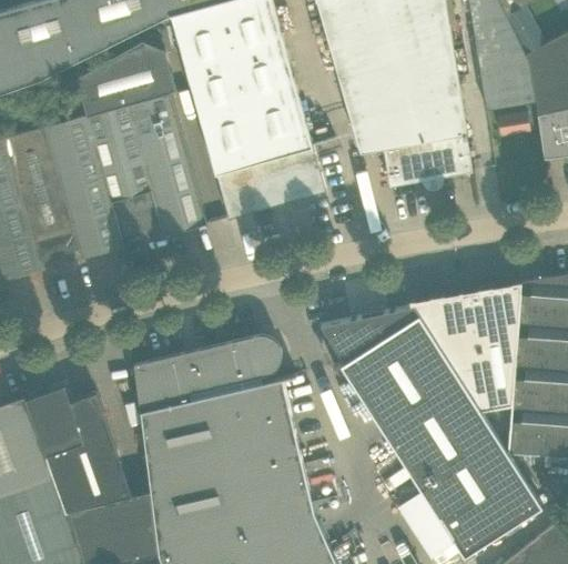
[(232,0),(48,0),(0,13),(0,94),(42,80),(171,16),(232,0)]
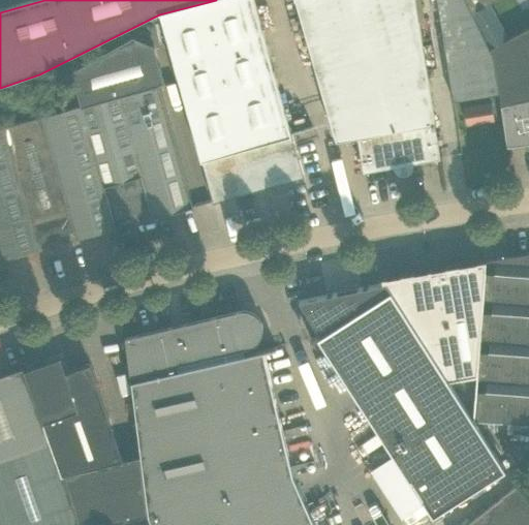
[(303,181),(251,0),(216,0),(159,14),(213,206),(303,181)]
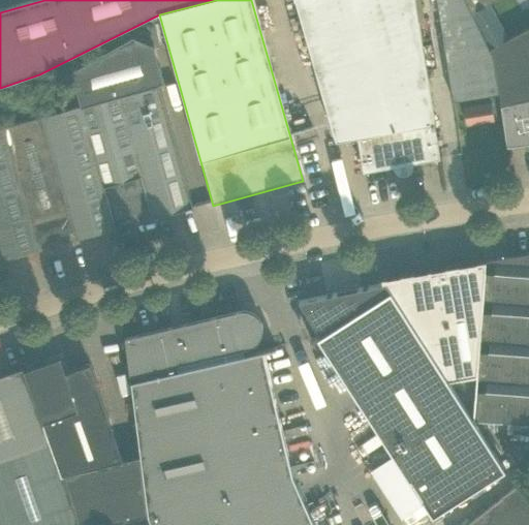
[(293,0),(336,144),(358,140),(364,175),(393,170),(394,174),(397,178),(402,180),(407,179),(411,176),(412,171),(412,166),(440,161),(434,125),(413,0),(293,0)]
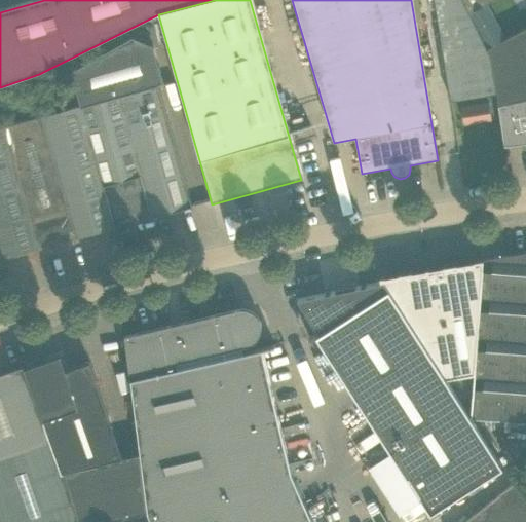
[(460,0),(433,0),(450,104),(495,97),(492,76),(490,60),(487,53),(486,50),(480,38),(470,15),(460,0)]
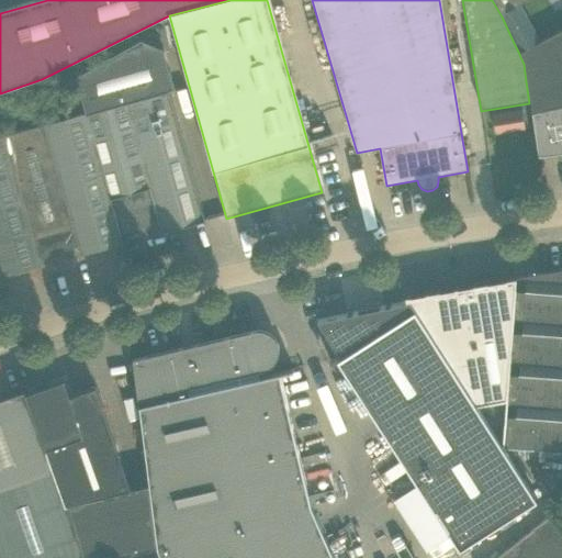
[(492,0),(502,17),(532,0),(492,0)]
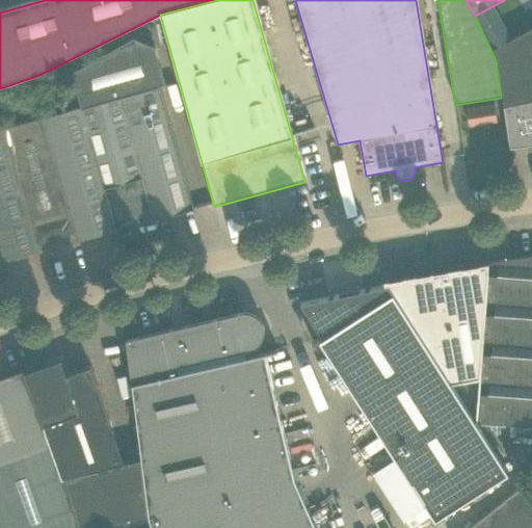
[(531,32),(493,54),(496,60),(498,77),(501,98),(504,110),(531,104),(531,32)]
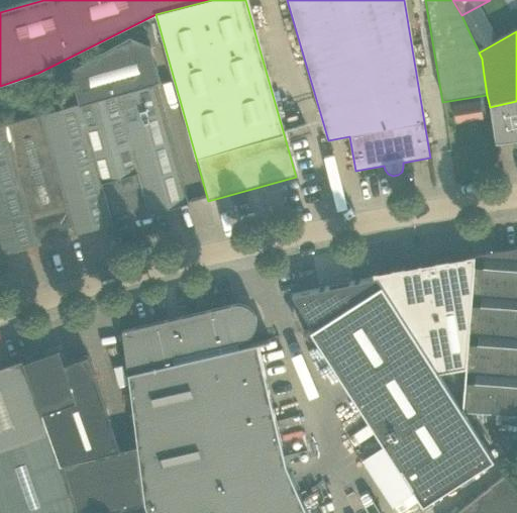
[(154,85),(156,86),(161,84),(150,47),(129,38),(70,73),(79,107),(154,85)]
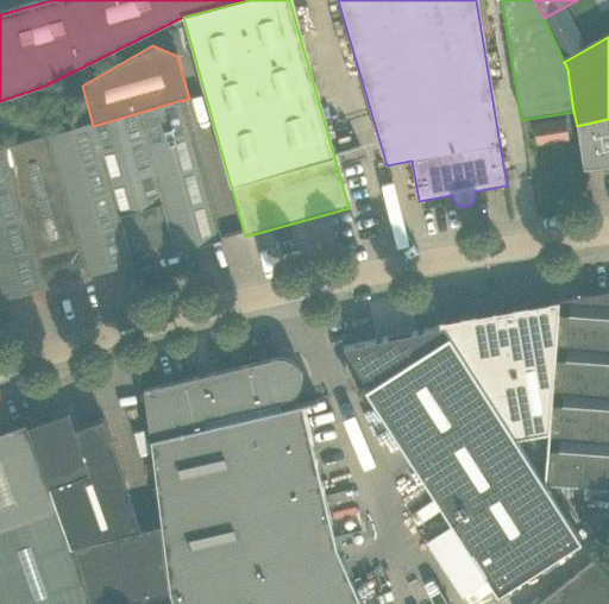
[(213,212),(183,101),(182,100),(93,126),(130,258),(173,246),(175,255),(221,241),(215,219),(213,212)]
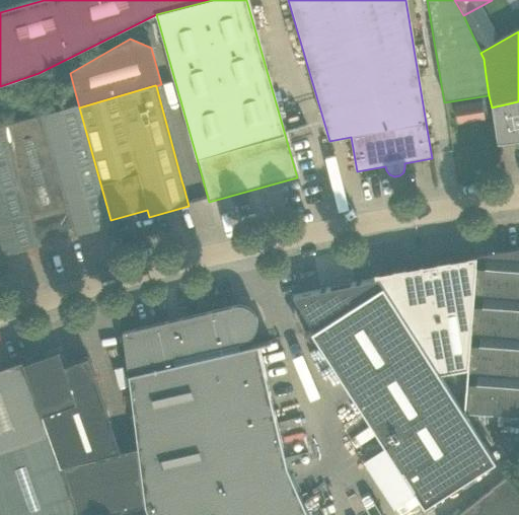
[(518,101),(492,107),(497,148),(518,145),(518,101)]
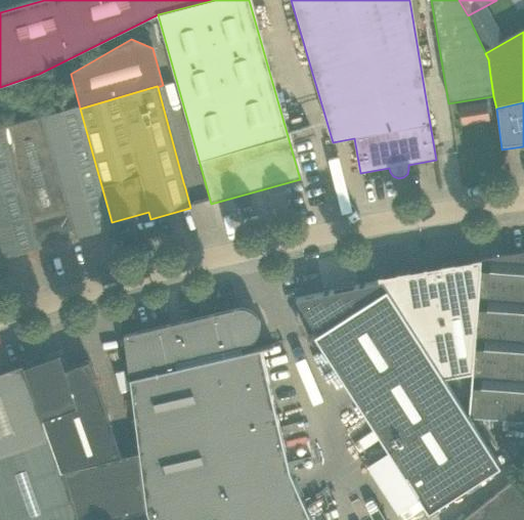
[(486,106),(459,111),(462,127),(489,122),(486,106)]
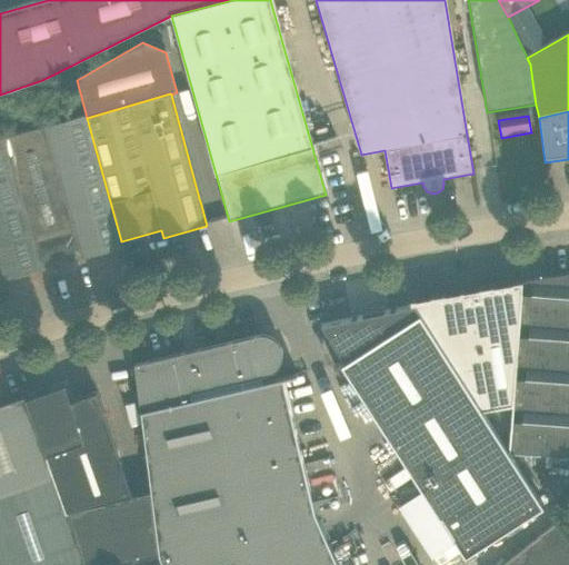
[(121,241),(87,118),(5,140),(39,265),(79,254),(81,261),(123,250),(121,241)]
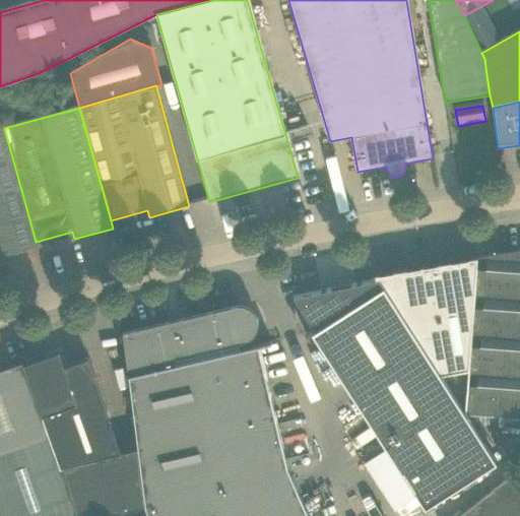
[(36,242),(4,128),(0,129),(0,259),(38,249),(36,242)]
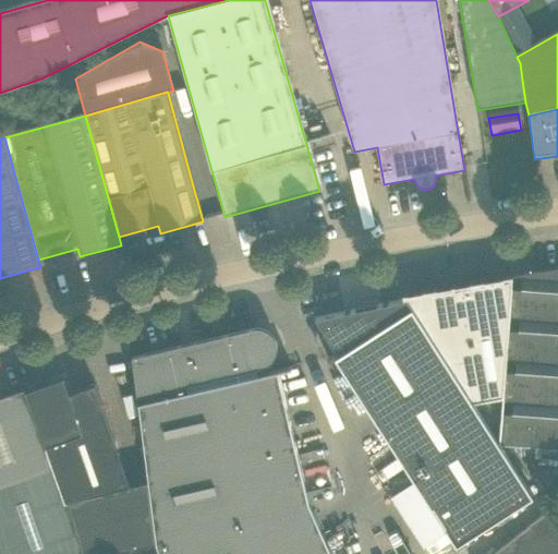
[(508,326),(506,360),(502,399),(499,446),(504,446),(528,448),(528,449),(557,450),(557,271),(512,278),(508,326)]
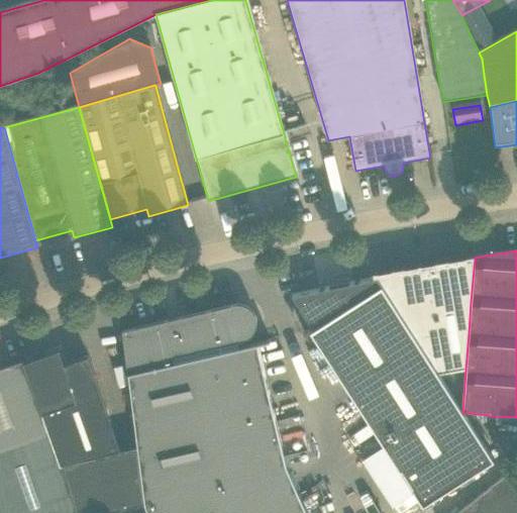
[(377,275),(373,276),(374,281),(435,376),(466,370),(469,333),(475,259),(466,260),(466,261),(447,264),(447,263),(434,265),(435,266),(421,268),(418,268),(418,269),(404,271),(391,273),(391,274),(377,276),(377,275)]
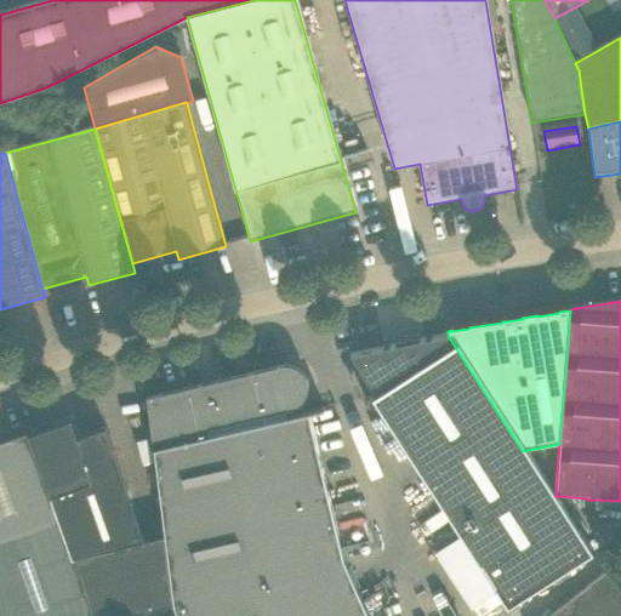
[(359,355),(351,358),(376,399),(364,401),(364,404),(372,401),(461,539),(497,594),(506,609),(511,606),(591,554),(523,451),(449,337),(423,342),(382,351),(359,355)]
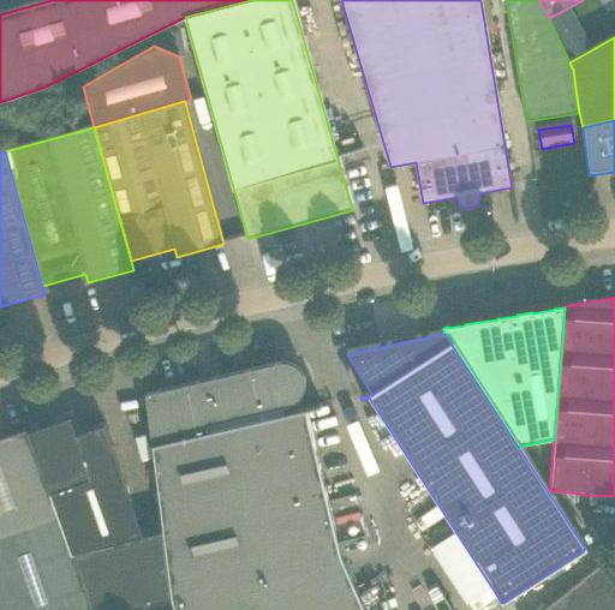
[(279,364),(145,395),(148,419),(162,534),(172,602),(174,609),(363,609),(340,557),(336,544),(309,412),(323,408),(323,406),(285,416),(282,408),(287,407),(296,404),(302,398),(305,390),(305,382),(302,374),(296,368),(288,364),(279,364)]
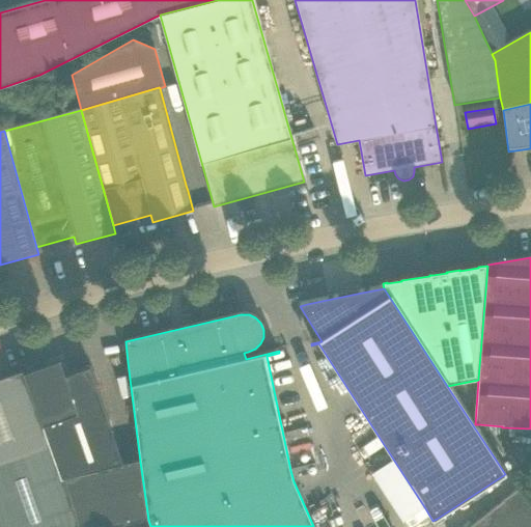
[(62,480),(123,465),(89,369),(65,378),(59,363),(25,376),(62,480)]
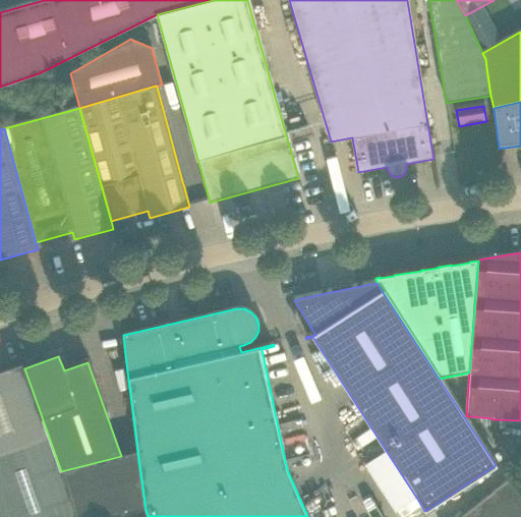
[(61,471),(24,368),(23,364),(0,372),(0,516),(117,516),(143,510),(146,510),(137,453),(121,456),(61,471)]
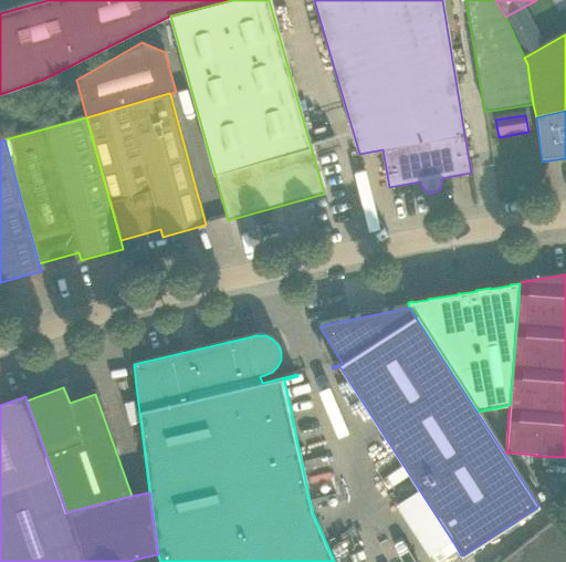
[(335,496),(310,501),(313,513),(338,507),(335,496)]
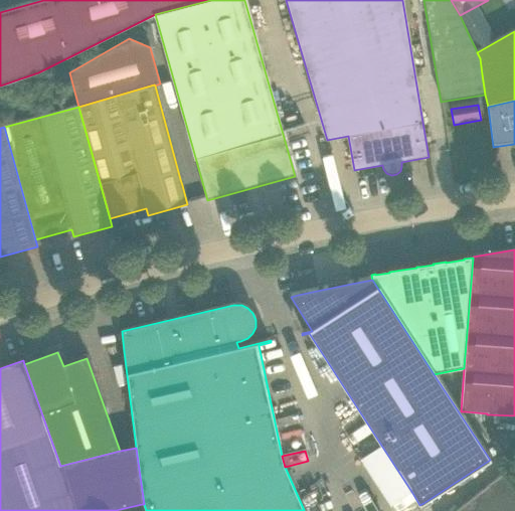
[(514,510),(514,479),(512,469),(458,510),(514,510)]
